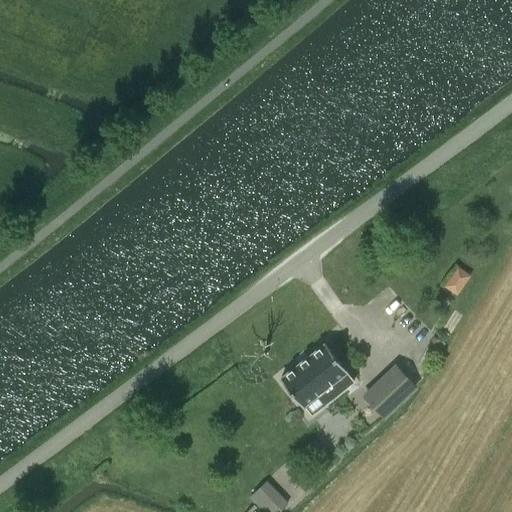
[(455,295),(471,276),(458,265),(441,283),(455,295)]
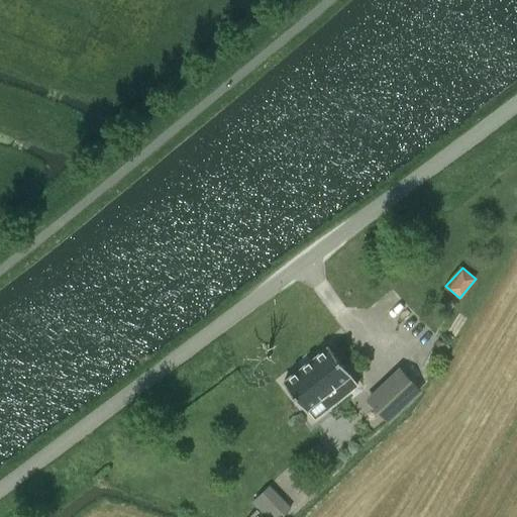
[(438,341),(435,346),(440,350),(444,345),(438,341)]
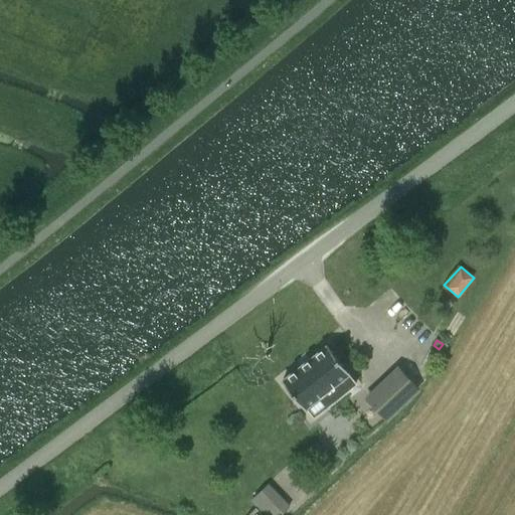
[(283,380),(305,408),(322,395),(329,404),(356,384),(348,374),(350,373),(328,345),(283,380)]
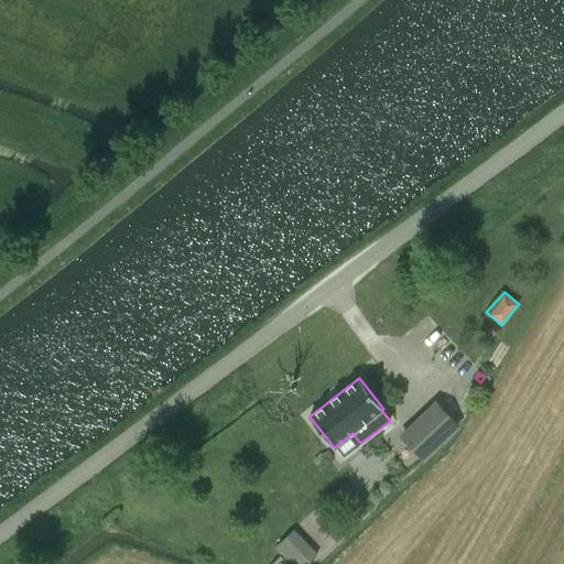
[(435,400),(399,435),(425,462),(462,425),(435,400)]
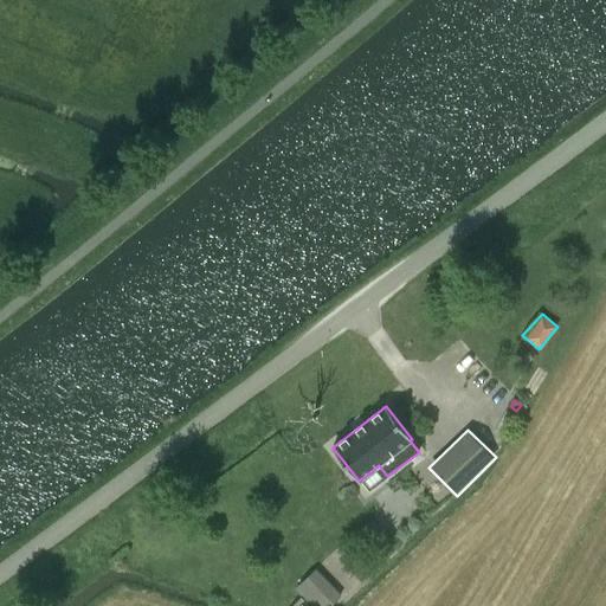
[(295,588),(310,605),(330,605),(334,604),(308,577),(295,588)]
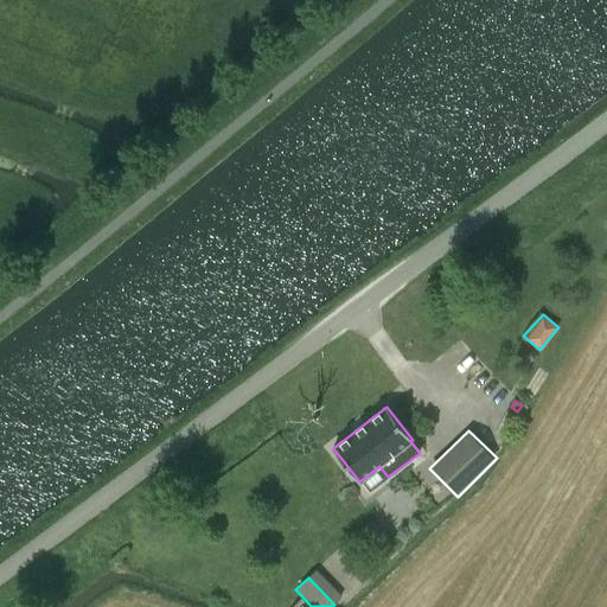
All buildings are outlined.
